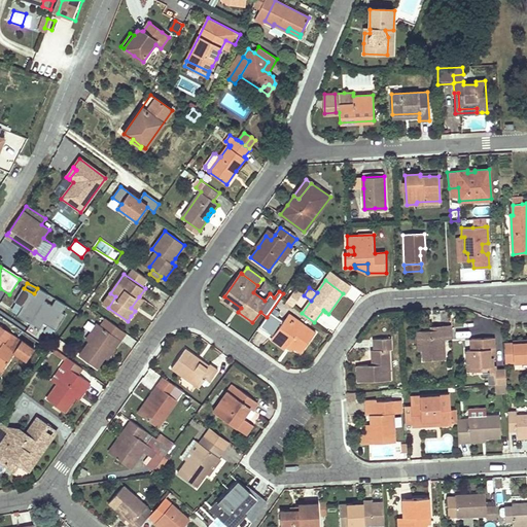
[(36,295),(22,288),(9,313),(41,328),(43,323),(58,330),(70,306),(38,289),(36,295)]
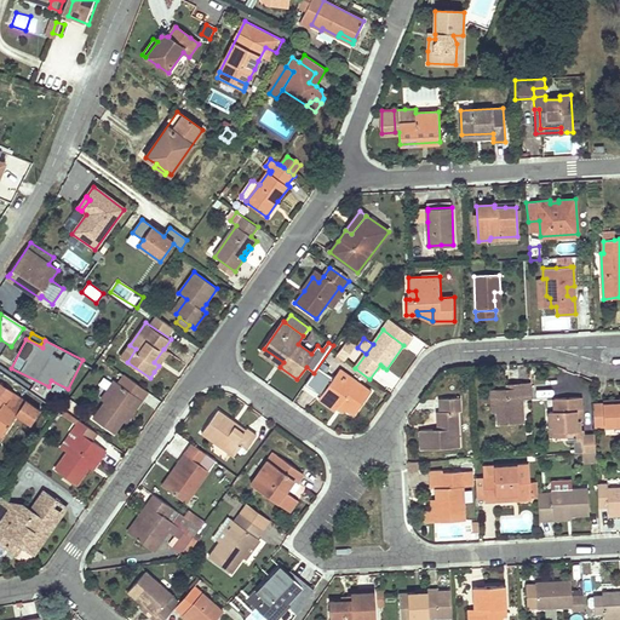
[(337,356),(345,361),(356,346),(348,342),(337,356)]
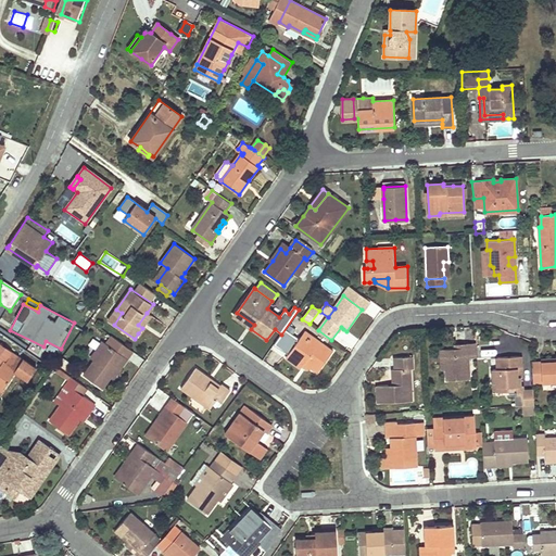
[(109,320),(114,325),(122,313),(116,310),(109,320)]
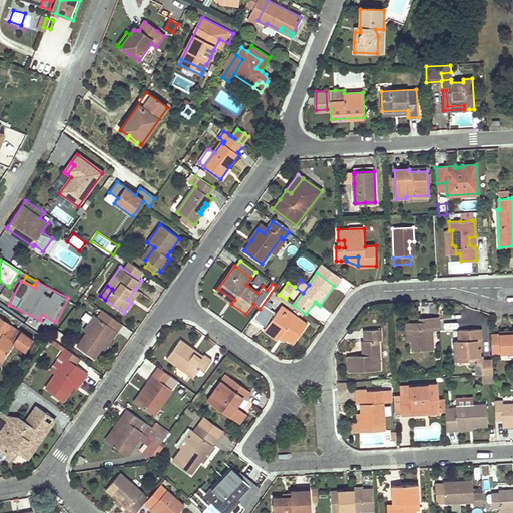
[(127,300),(131,303),(139,292),(135,289),(127,300)]
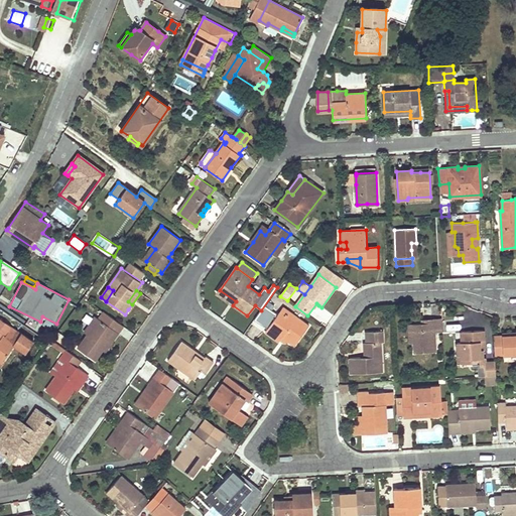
[(236,301),(220,290),(217,293),(233,305),(236,301)]
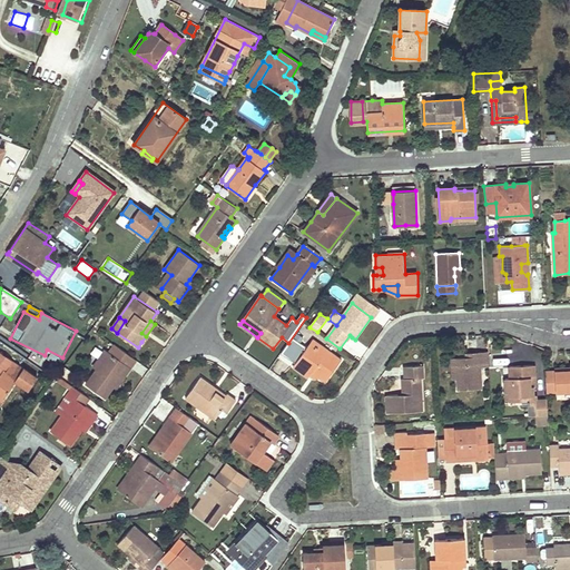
[(278,357),(291,366),(305,347),(292,338),(278,357)]
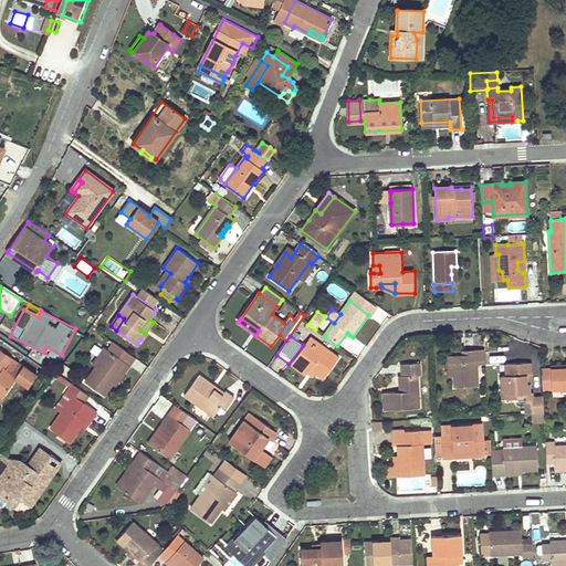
[(306,343),(313,347),(316,343),(310,338),(306,343)]
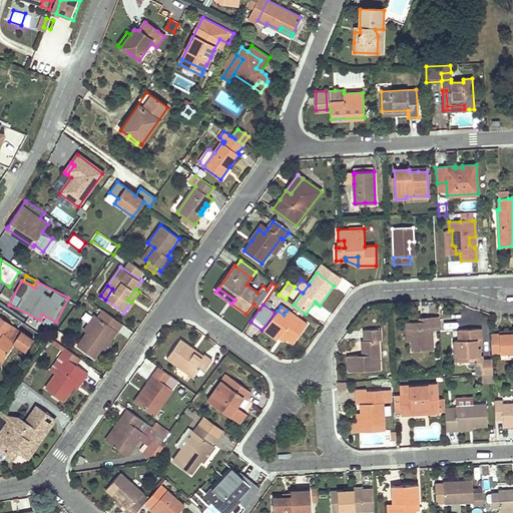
[(99,318),(118,331),(122,325),(103,311),(99,318)]
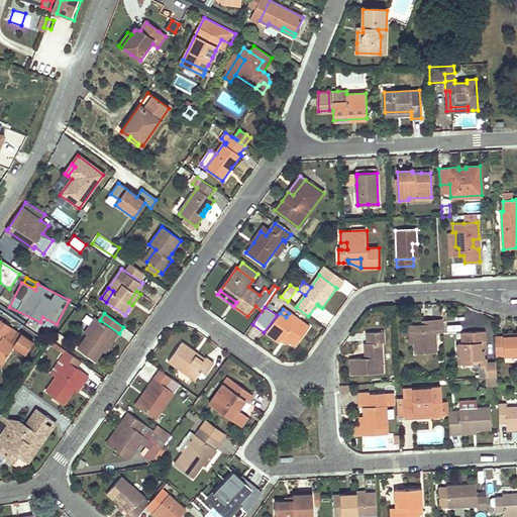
[(309,327),(299,320),(289,313),(286,317),(280,313),(266,332),(280,342),(284,336),(288,339),(288,340),(296,346),(309,327)]
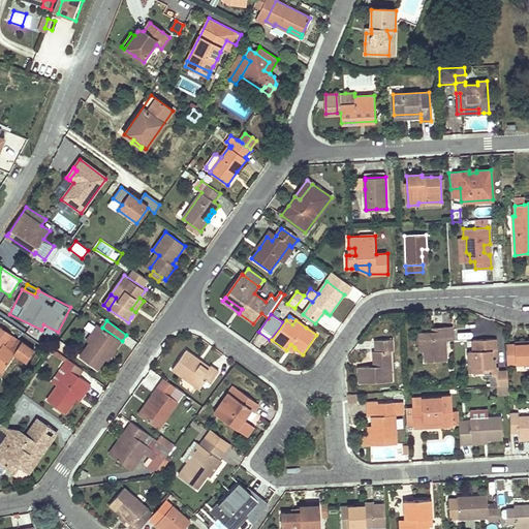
[(91,343),(102,328),(98,324),(87,341),(91,343)]
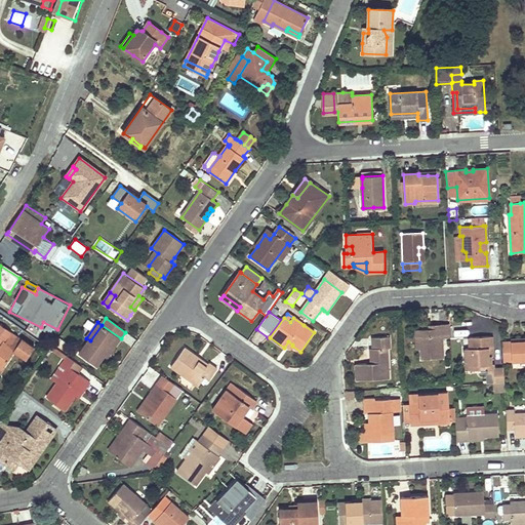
[(441,324),(441,326),(442,329),(430,329),(421,329),(421,349),(422,359),(443,358),(442,338),(450,337),(449,324),(441,324)]
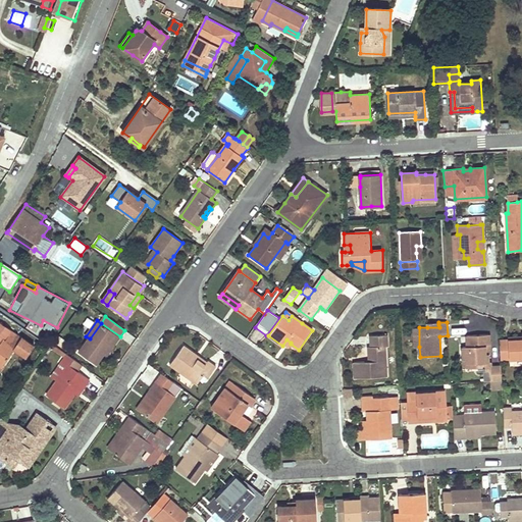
[(96,365),(100,359),(104,353),(112,342),(115,345),(120,336),(101,323),(90,338),(80,353),(96,365)]
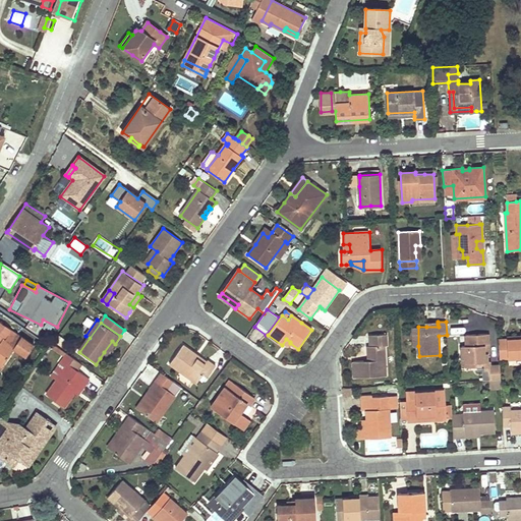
[(0,362),(3,364),(15,347),(10,343),(4,339),(9,332),(0,324),(0,362)]
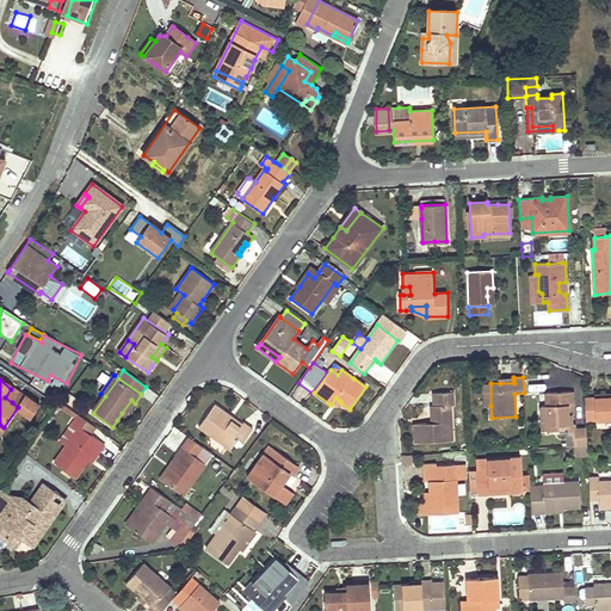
[(567,431),(567,434),(568,445),(574,445),(586,444),(586,429),(574,430),(574,425),(571,425),(571,415),(567,415),(567,405),(573,405),(572,392),(547,393),(548,406),(541,407),(542,414),(542,421),(547,421),(547,431),(557,431),(557,425),(567,425),(567,431)]
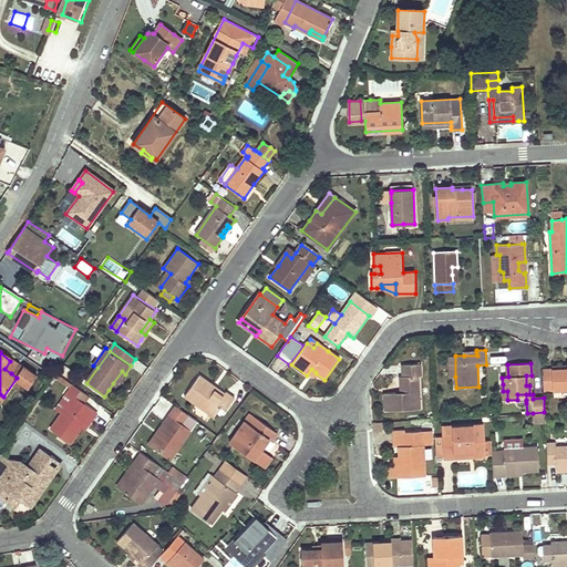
[(421,364),(411,364),(402,364),(402,377),(401,377),(401,393),(385,393),(385,411),(420,410),(419,377),(421,377),(421,364)]
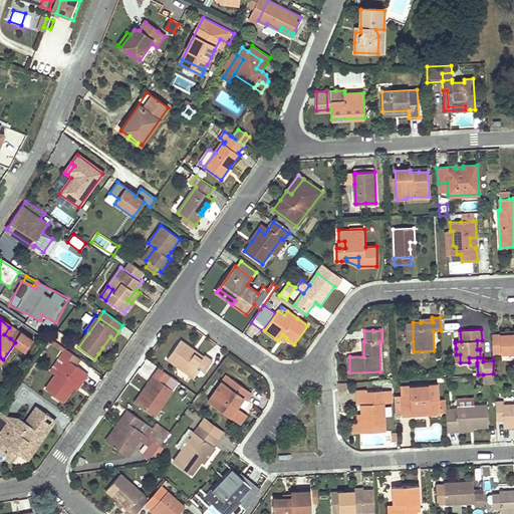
[(66,336),(60,331),(55,338),(61,342),(66,336)]
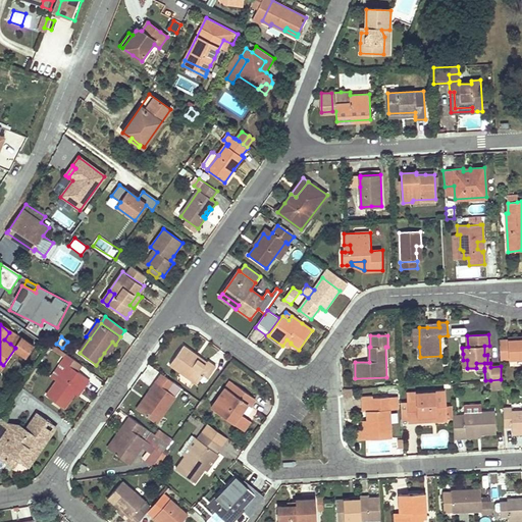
[(521,338),(499,341),(500,359),(521,357),(521,338)]
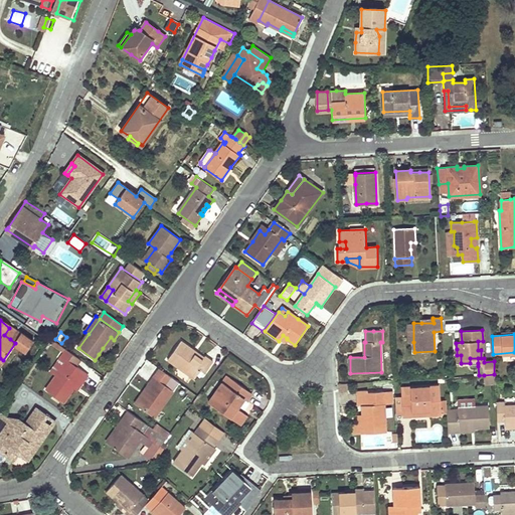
[(103,348),(106,350),(114,340),(111,337),(103,348)]
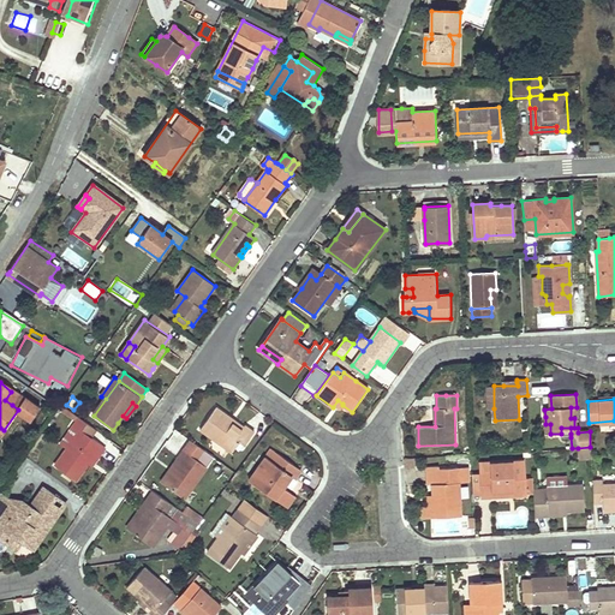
[(79,418),(63,405),(59,410),(77,422),(79,418)]
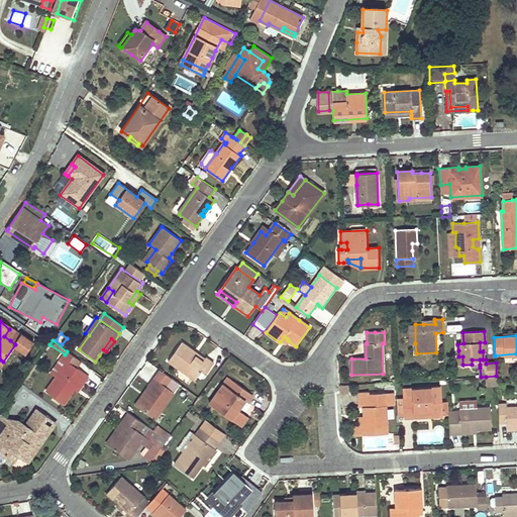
[(206,357),(205,358),(202,362),(192,354),(194,351),(182,342),(169,360),(195,380),(202,371),(206,374),(214,364),(206,357)]
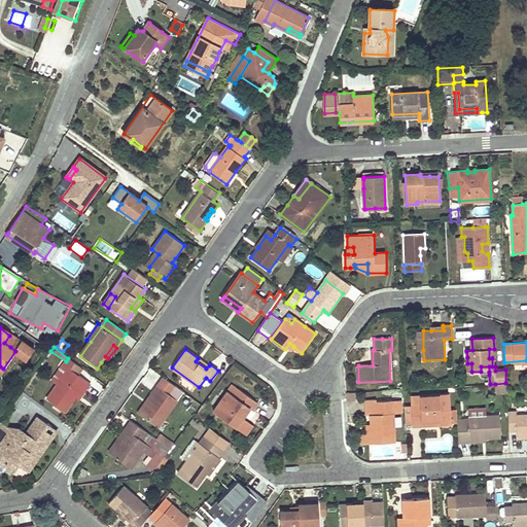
[(76,397),(79,393),(82,388),(85,390),(91,384),(78,376),(83,369),(68,358),(66,361),(62,366),(68,371),(59,384),(47,399),(65,412),(76,397)]
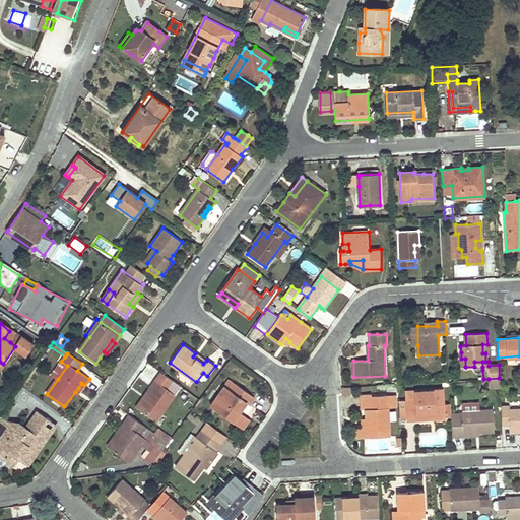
[(206,361),(195,353),(193,356),(203,364),(206,361)]
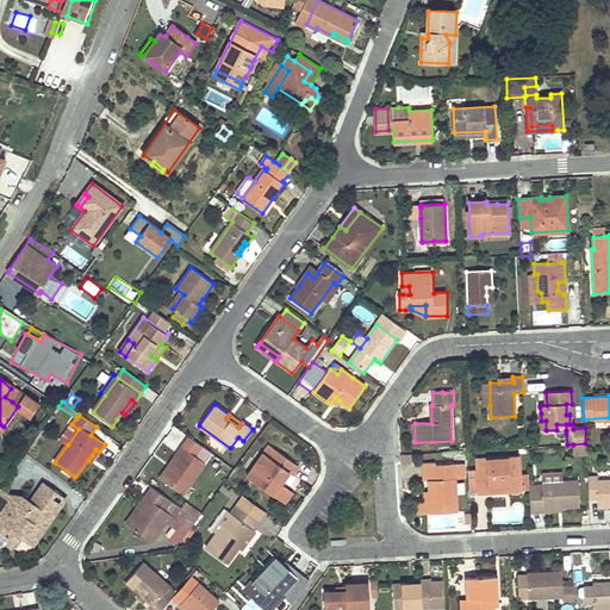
[(79,429),(72,424),(61,440),(68,444),(79,429)]
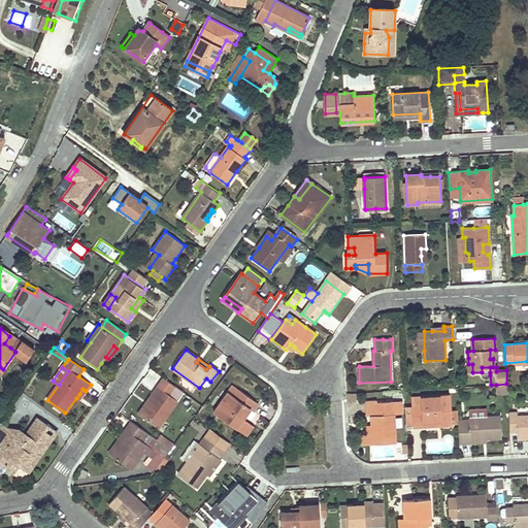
[(90,384),(94,378),(84,371),(80,376),(90,384)]
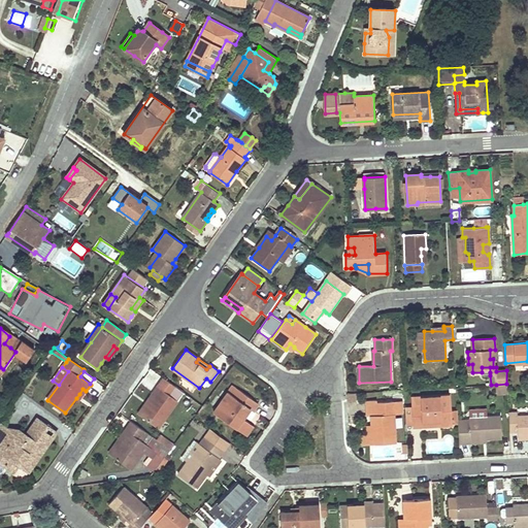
[(157,386),(155,390),(152,394),(155,396),(141,416),(159,428),(178,401),(170,395),(176,387),(163,377),(157,386)]
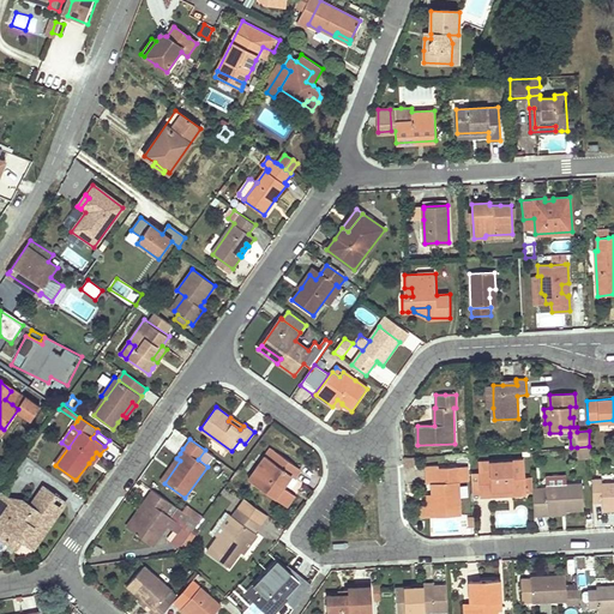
[(590,457),(589,446),(577,447),(578,458),(590,457)]
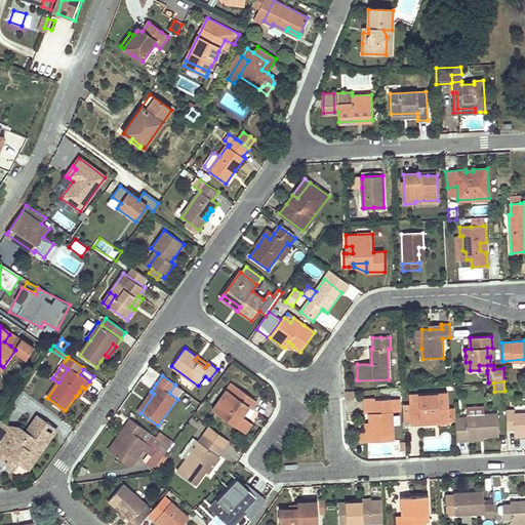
[(248,406),(250,407),(252,408),(257,401),(232,384),(212,410),(241,431),(248,420),(242,416),(248,406)]
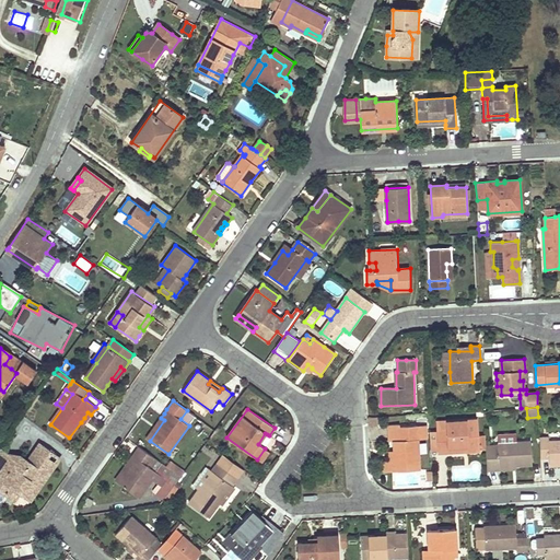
[(84,418),(81,422),(84,424),(91,415),(88,412),(84,418)]
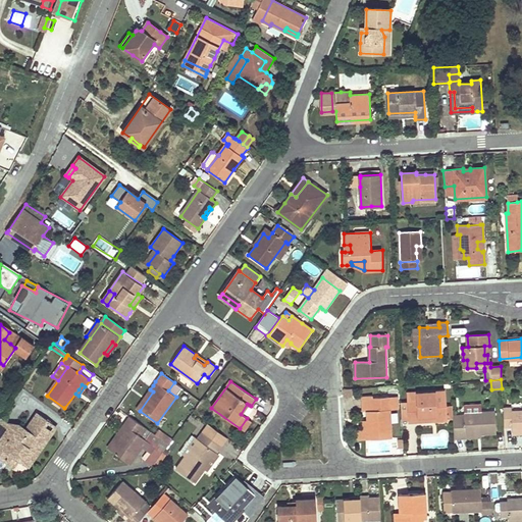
[(136,409),(140,411),(153,392),(150,389),(136,409)]
